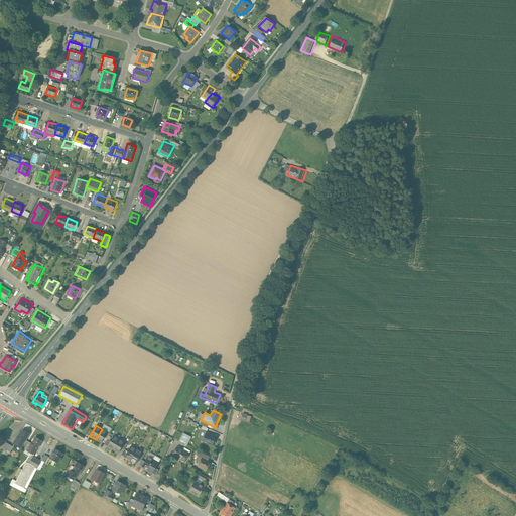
[(21,447),(24,442),(25,441),(30,433),(22,429),(21,432),(19,432),(17,436),(17,437),(13,443),(21,447)]
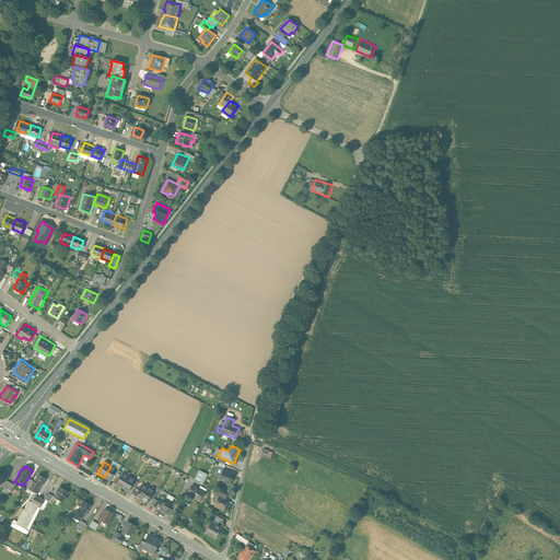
[(111,466),(104,477),(109,480),(116,469),(111,466)]
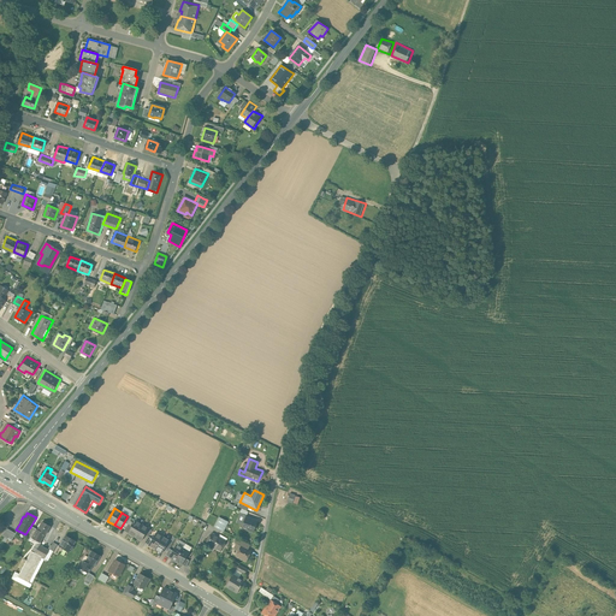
[(243,526),(248,528),(247,529),(254,532),(258,521),(252,520),(252,519),(246,516),(247,515),(241,513),(237,522),(243,525),(243,526)]
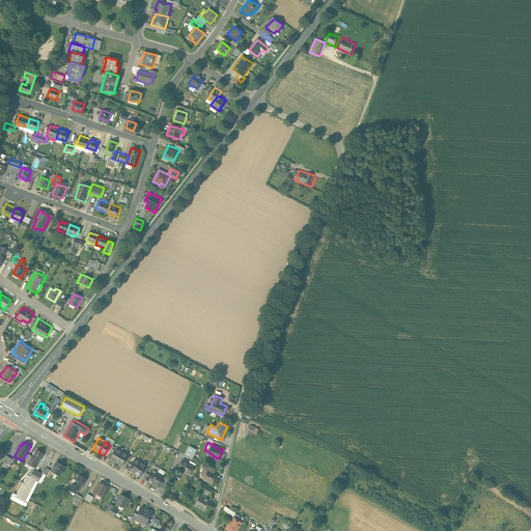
[(189,446),(187,449),(185,454),(192,458),(196,450),(189,446)]
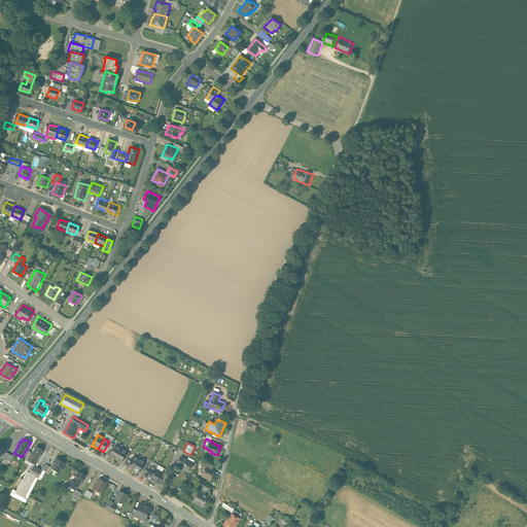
[(121,449),(115,445),(109,456),(115,459),(121,449)]
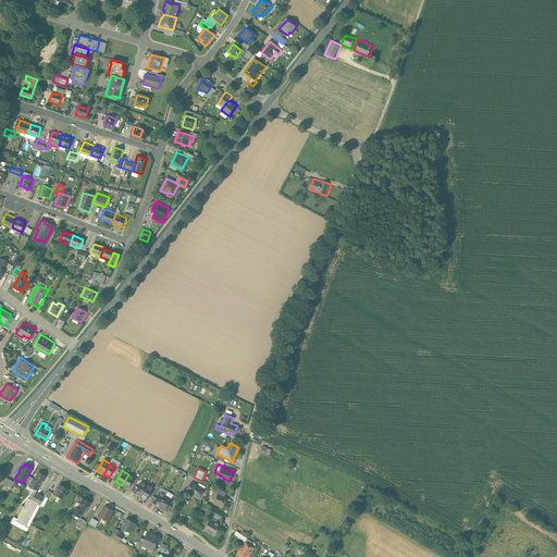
[(40,483),(41,482),(45,475),(38,472),(34,479),(29,486),(35,490),(39,482),(40,483)]
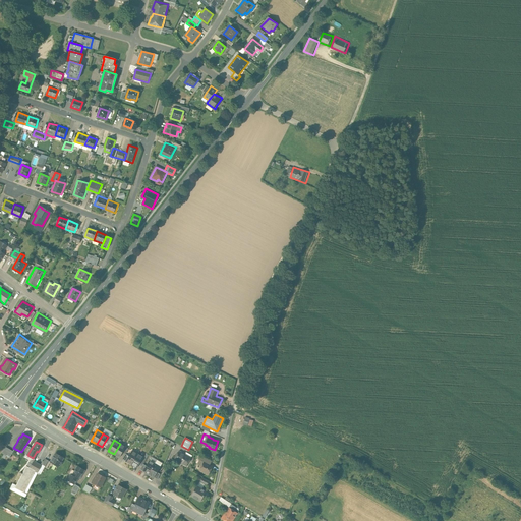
[(119,457),(122,453),(126,447),(120,444),(114,454),(119,457)]
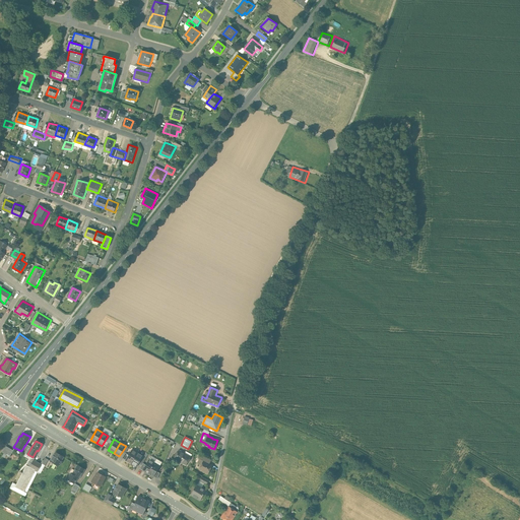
[(126,460),(131,463),(137,453),(132,450),(126,460)]
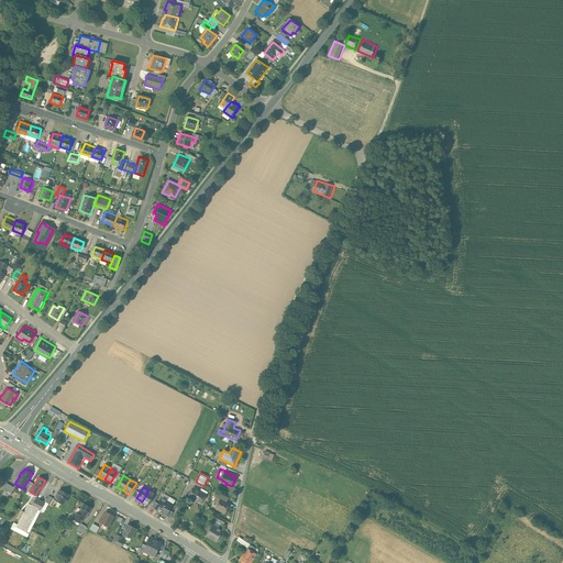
[(195,487),(191,493),(189,496),(196,500),(201,490),(195,487)]
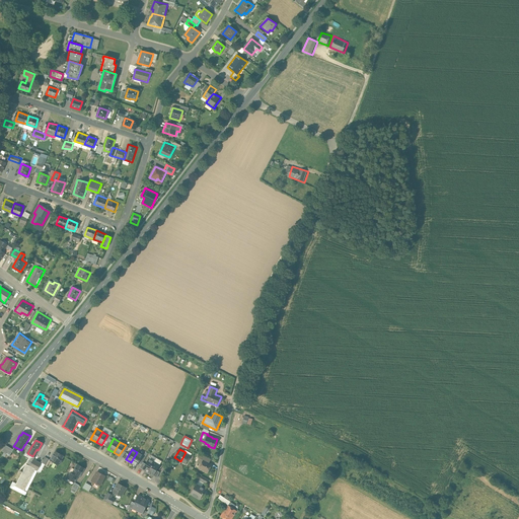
[(50,460),(57,464),(58,464),(63,456),(56,451),(50,460)]
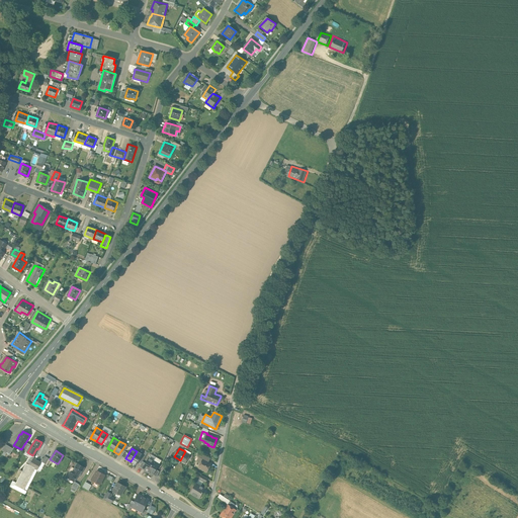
[(143,454),(137,451),(131,461),(137,465),(143,454)]
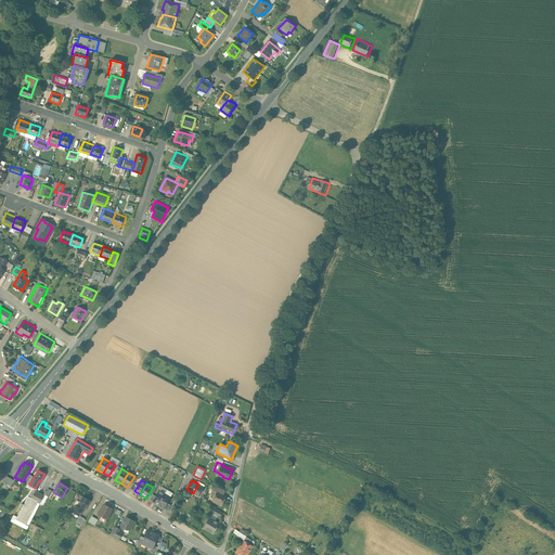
[(198,497),(199,495),(204,487),(198,483),(193,493),(198,497)]
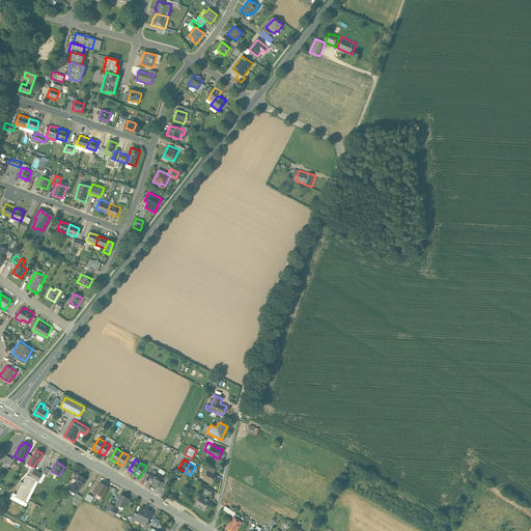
[(217,475),(210,472),(207,471),(203,469),(201,473),(205,475),(203,479),(212,483),(217,475)]
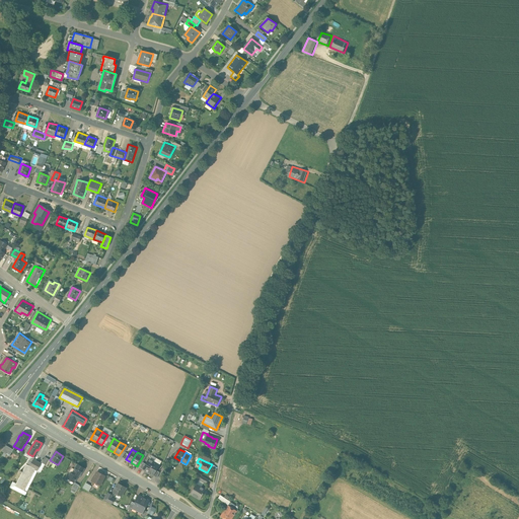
[(33,459),(33,460),(29,466),(38,470),(41,463),(33,459)]
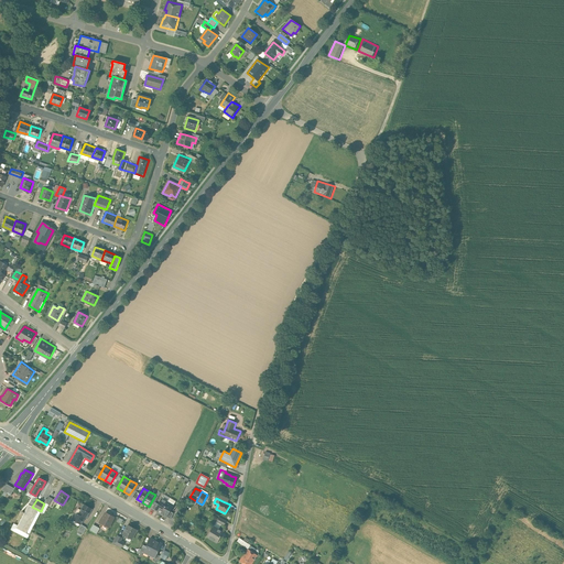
[(155,510),(156,511),(158,511),(158,512),(161,513),(167,502),(161,499),(155,510)]
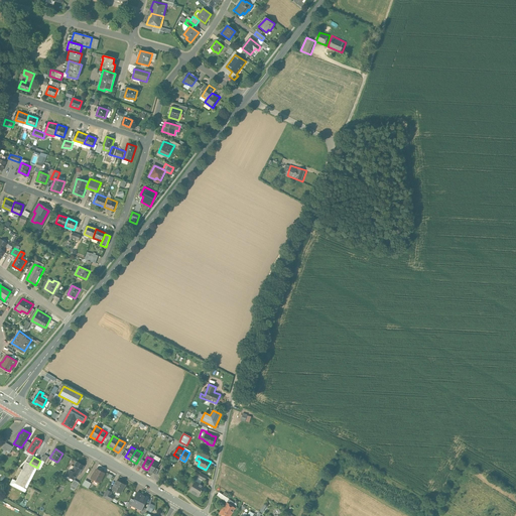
[(158,463),(153,460),(147,470),(149,472),(150,471),(152,473),(158,463)]
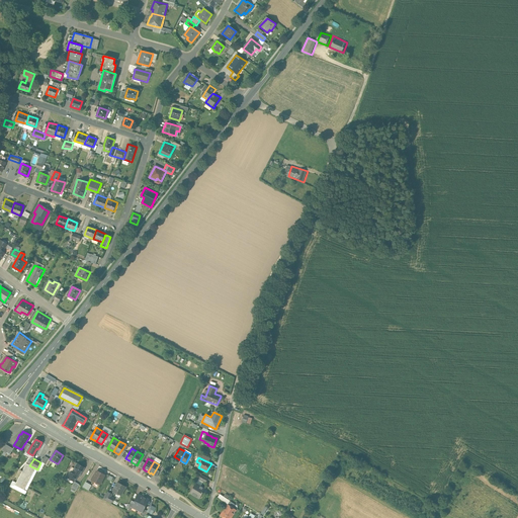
[(29,465),(26,463),(25,463),(22,470),(31,475),(34,468),(29,465)]
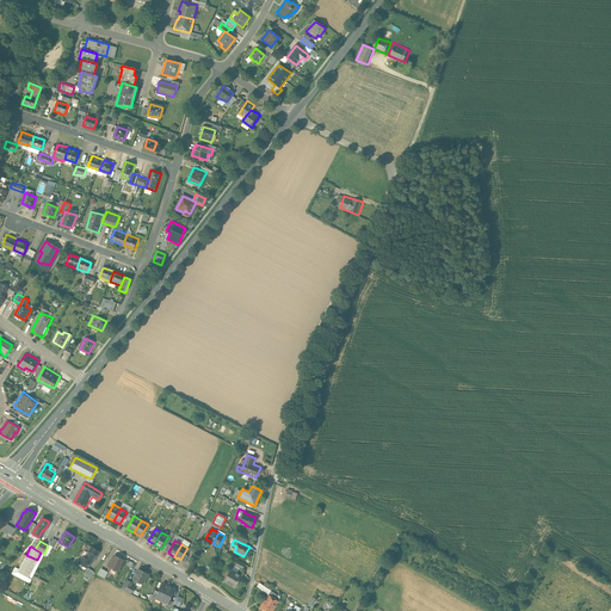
[(91,561),(92,561),(93,561),(99,551),(91,547),(85,556),(82,555),(82,556),(82,557),(79,563),(86,568),(91,561)]
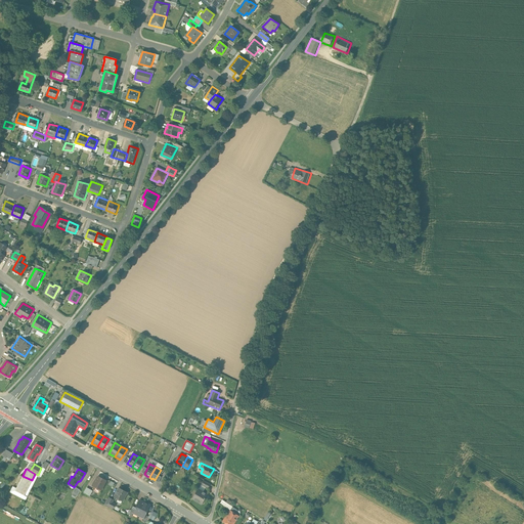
[(24,495),(27,496),(38,475),(35,474),(24,495)]
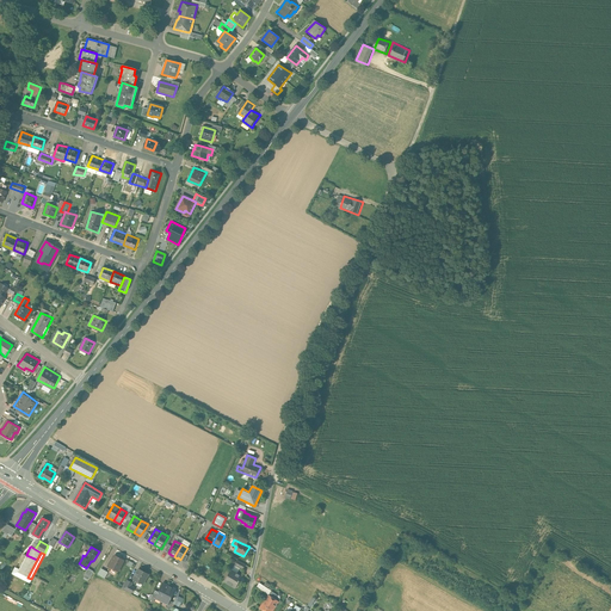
[(24,554),(23,555),(25,556),(17,572),(28,578),(37,560),(24,554)]
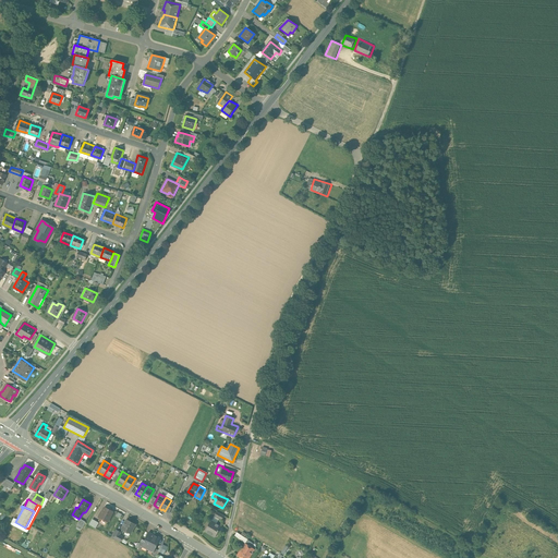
[(104,508),(102,510),(101,511),(98,517),(108,521),(112,512),(104,508)]
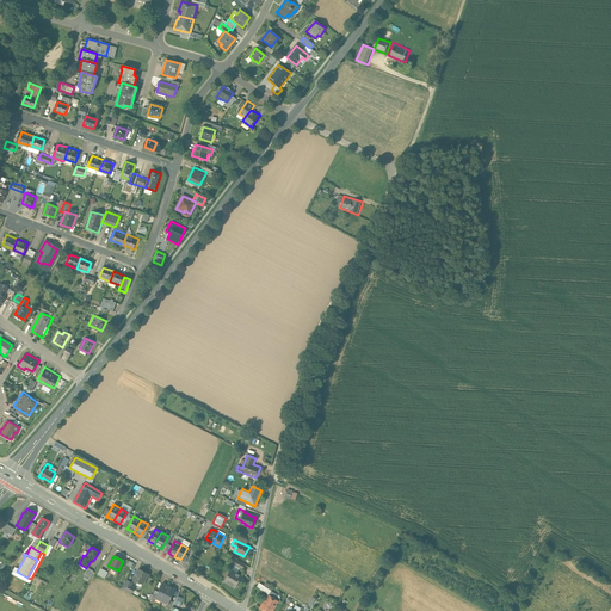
[(224,581),(226,582),(227,582),(235,588),(239,581),(240,581),(242,578),(236,574),(240,568),(235,566),(234,565),(232,571),(230,571),(224,581)]
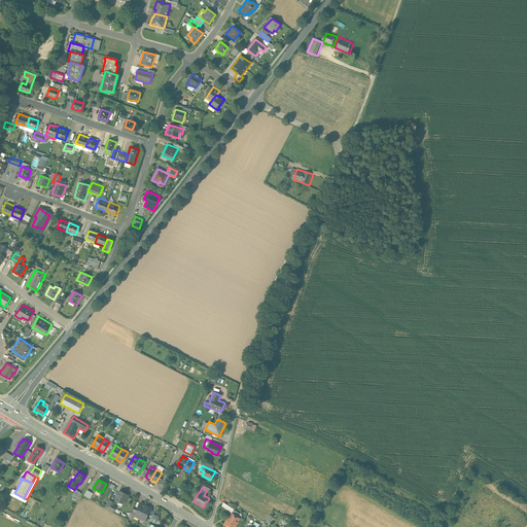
[(24,498),(16,494),(14,493),(16,491),(13,489),(10,495),(23,501),(24,498)]
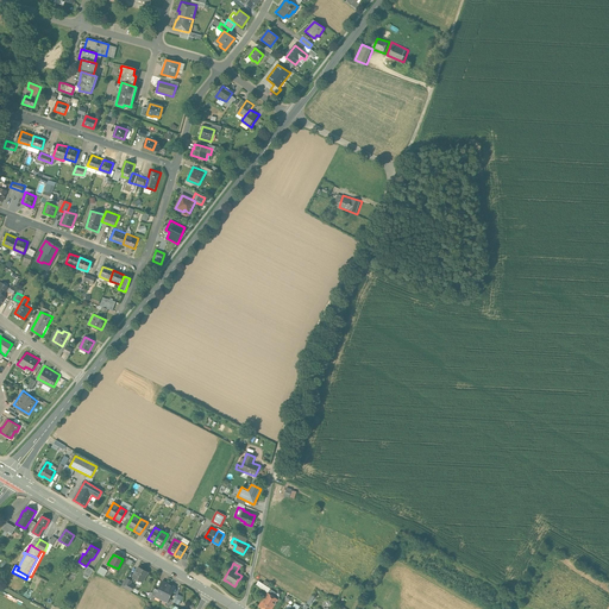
[(83,572),(87,575),(90,577),(94,570),(88,566),(83,572)]
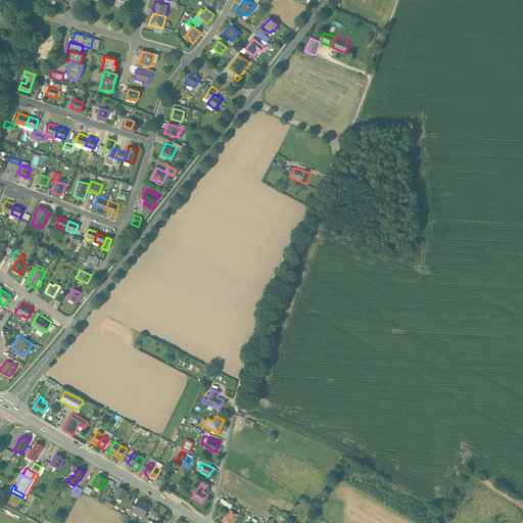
[(122,501),(123,498),(127,491),(119,487),(114,495),(122,501)]
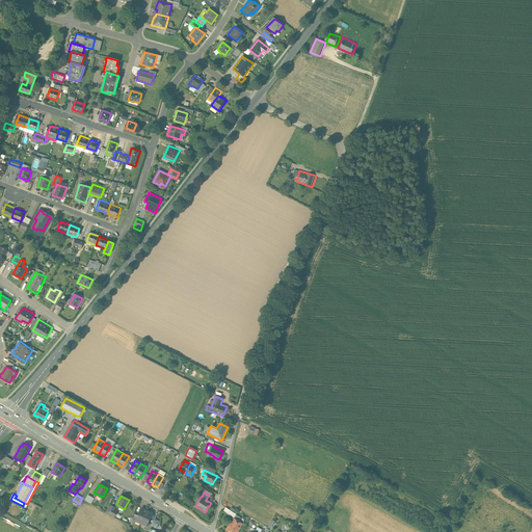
[(225,507),(222,511),(234,516),(236,513),(225,507)]
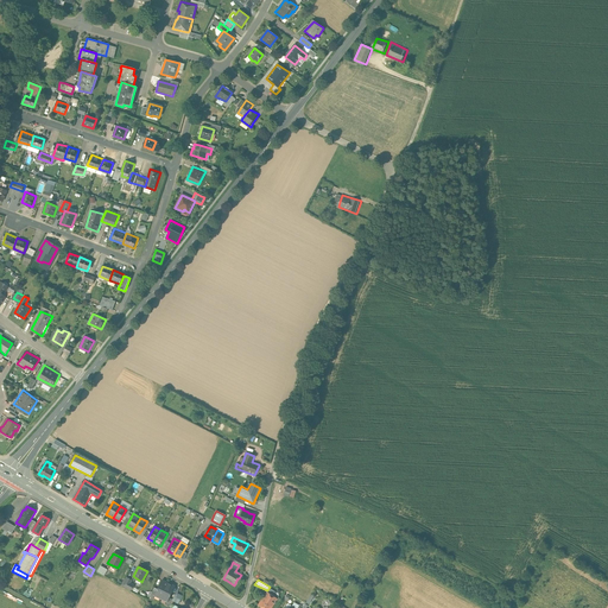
[(162,581),(158,588),(154,595),(160,597),(168,583),(162,581)]
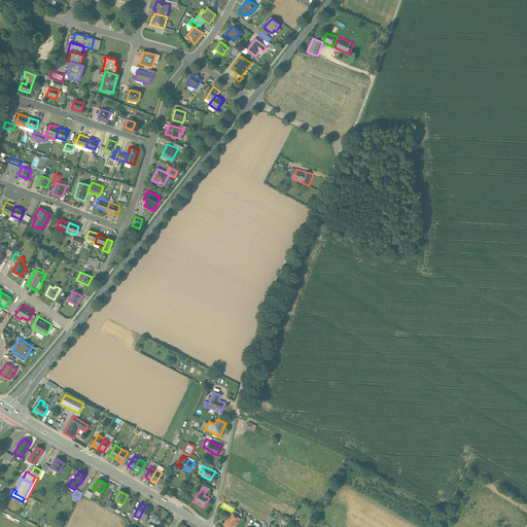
[(145,505),(140,517),(140,518),(145,521),(150,508),(145,505)]
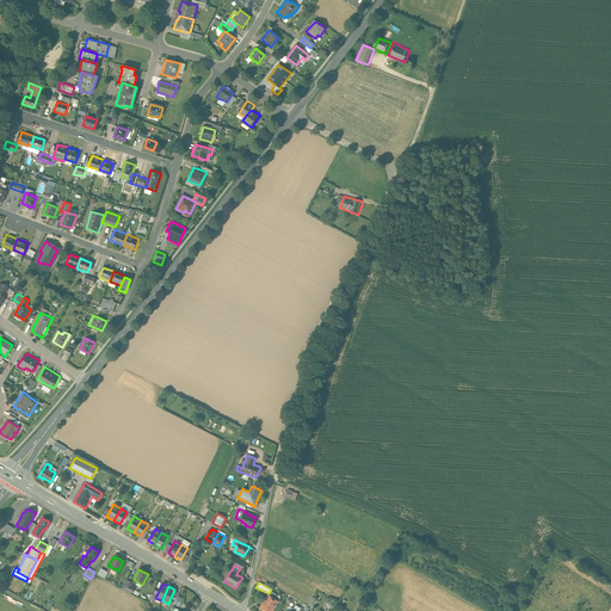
[(260,608),(264,610),(272,610),(278,603),(269,596),(260,608)]
